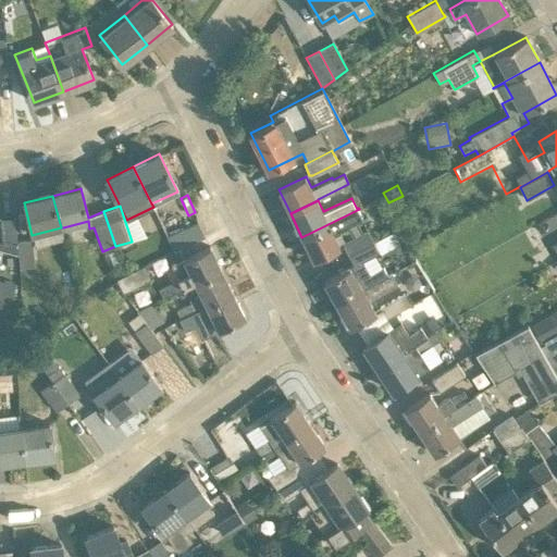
[(359,209),(301,237),(313,261),(341,247),(334,234),(350,226),(349,224),(362,218),(359,209)]
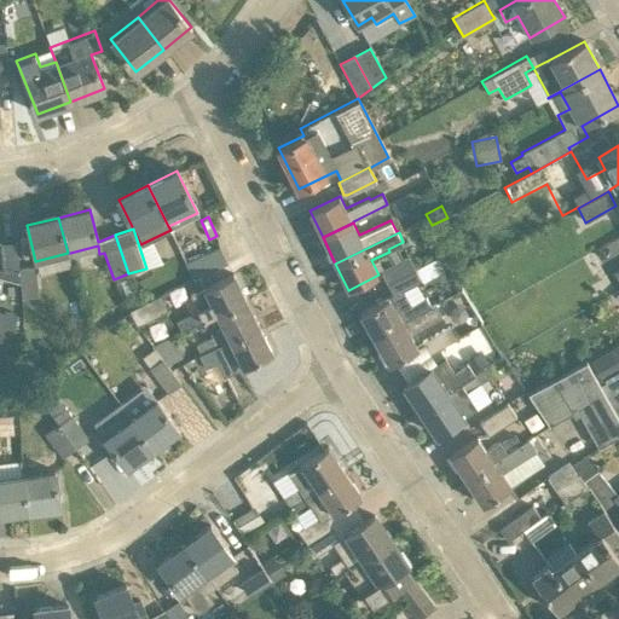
[(18,273),(17,267),(16,242),(0,243),(0,247),(3,267),(0,267),(0,277),(19,282),(18,273)]
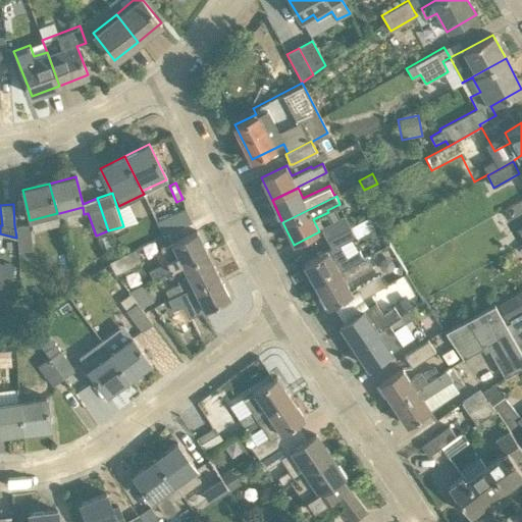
[(192,220),(186,208),(156,222),(162,236),(192,220)]
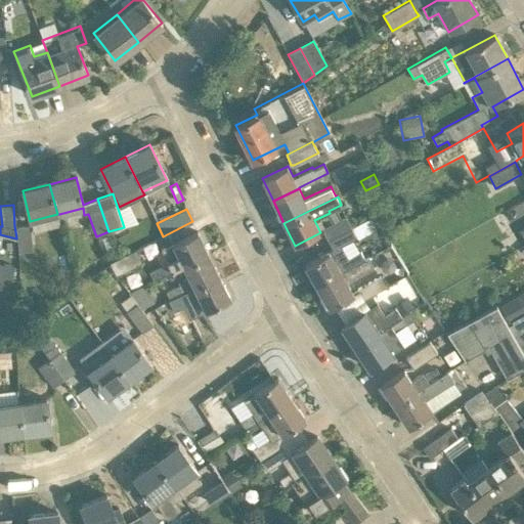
[(329,239),(352,227),(346,214),(322,227),(329,239)]
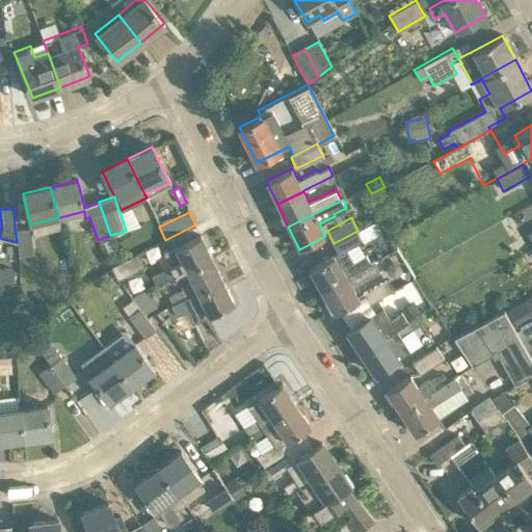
[(15,230),(16,235),(17,242),(18,256),(32,254),(30,229),(15,230)]
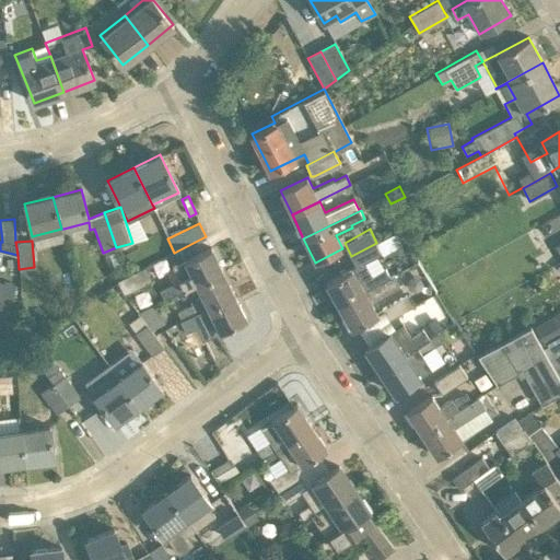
[(391,277),(389,276),(385,268),(372,276),(364,263),(382,254),(376,243),(351,256),(357,266),(326,283),(339,306),(391,277)]
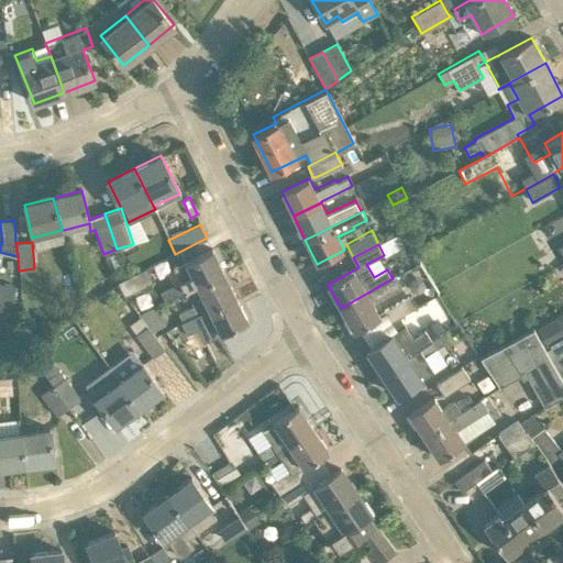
[(197,287),(223,273),(212,250),(173,268),(179,280),(159,290),(165,301),(196,286),(197,287)]
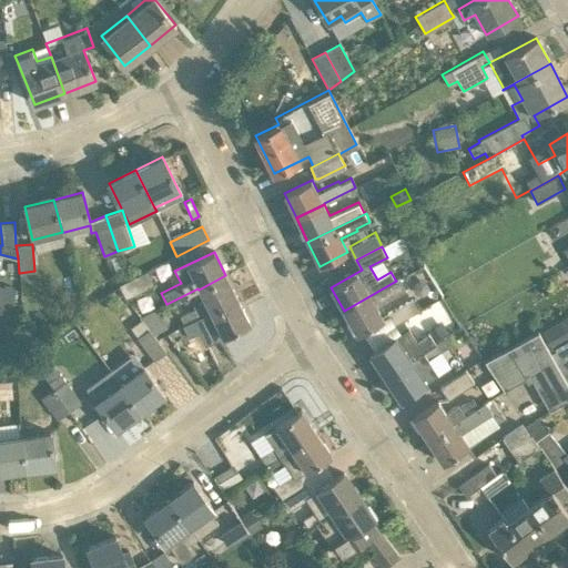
[(146,271),(119,284),(125,297),(153,284),(146,271)]
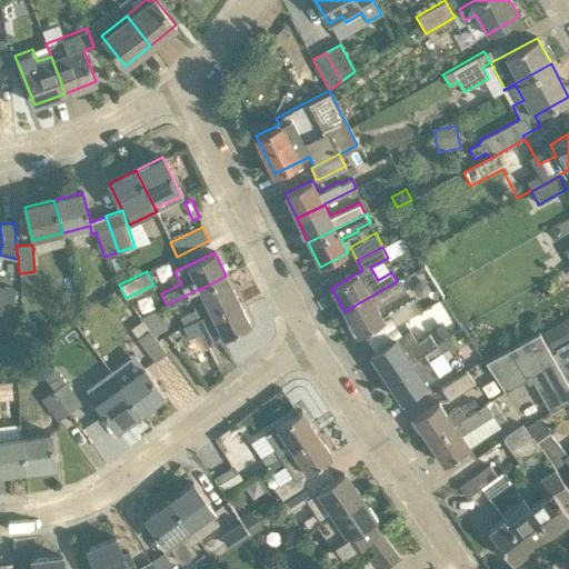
[(180,317),(185,325),(186,327),(238,300),(226,276),(199,290),(205,301),(193,307),(195,309),(180,317)]
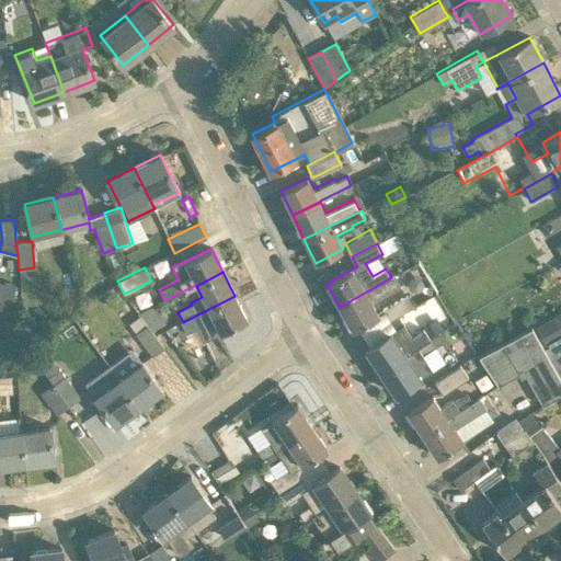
[(391,277),(340,307),(353,330),(380,315),(373,301),(401,285),(400,285),(396,275),(395,274),(390,276),(391,277)]
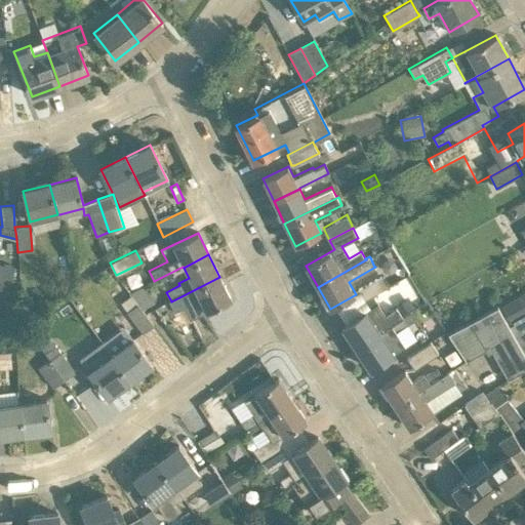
[(171,301),(170,301),(173,309),(174,311),(185,306),(191,318),(205,311),(206,312),(231,299),(219,277),(171,301)]
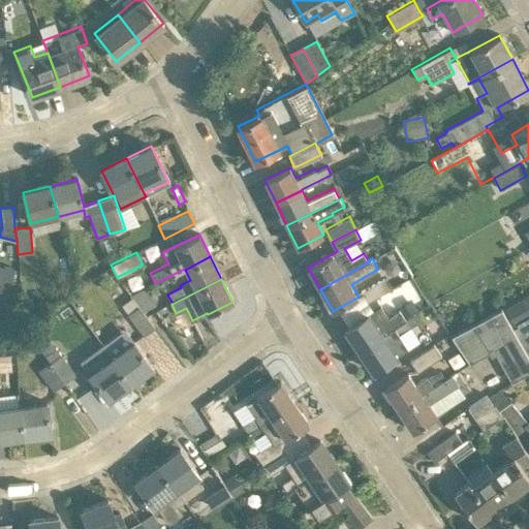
[(383,279),(361,291),(367,302),(389,289),(387,287),(384,281),(383,279)]
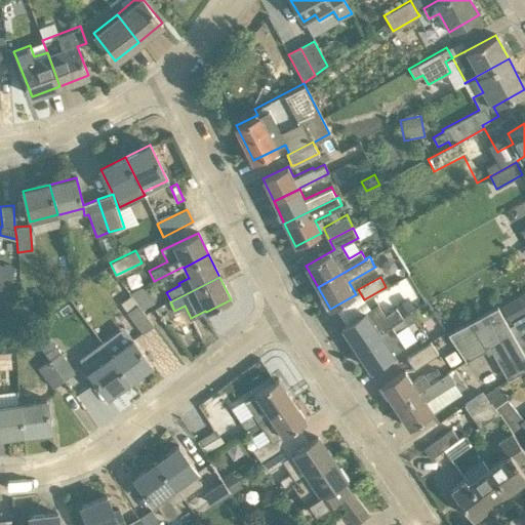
[(142,310),(143,310),(131,295),(121,303),(127,312),(143,332),(153,324),(142,310)]
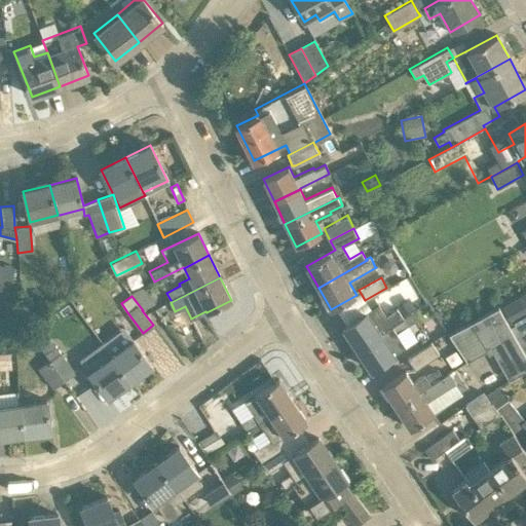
[(510,327),(525,316),(525,307),(520,298),(499,309),(505,318),(510,327)]
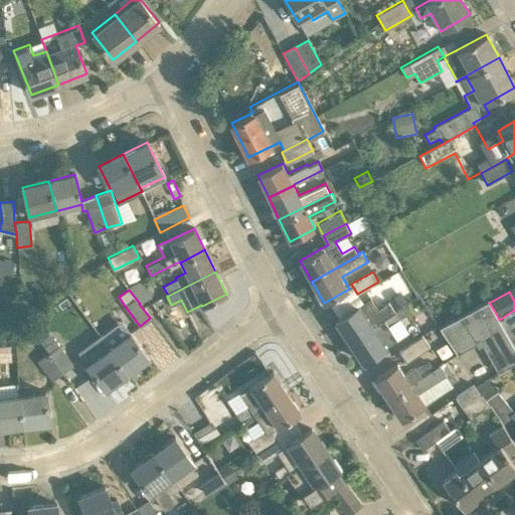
[(390,300),(395,307),(405,300),(400,293),(390,300)]
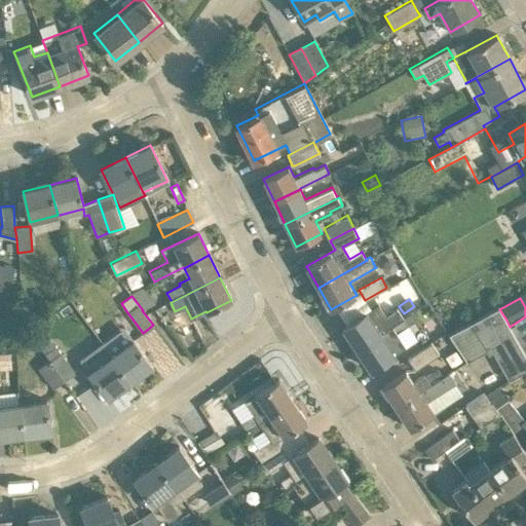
[(357,349),(381,333),(403,318),(398,311),(396,308),(385,315),(378,305),(367,312),(343,329),(357,349)]
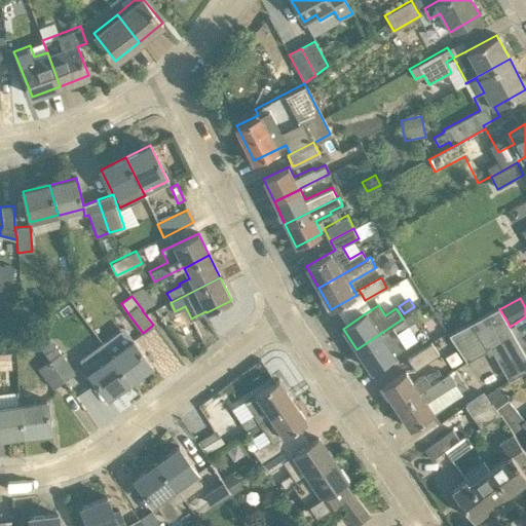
[(525,355),(524,352),(510,327),(499,309),(497,306),(449,335),(466,361),(486,349),(489,354),(493,352),(508,379),(525,368),(525,355)]
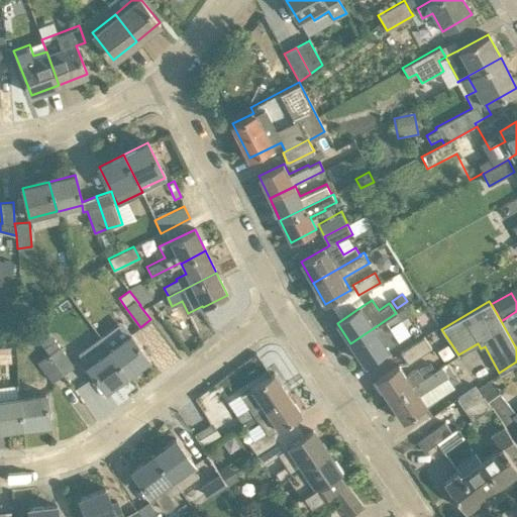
[(404,307),(396,313),(400,319),(408,313),(404,307)]
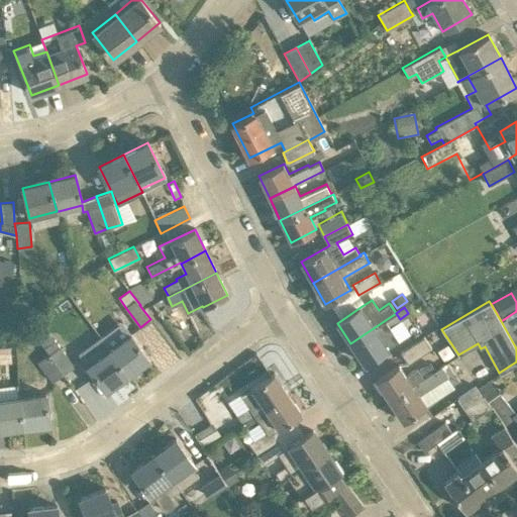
[(516,311),(501,321),(515,346),(516,345),(516,311)]
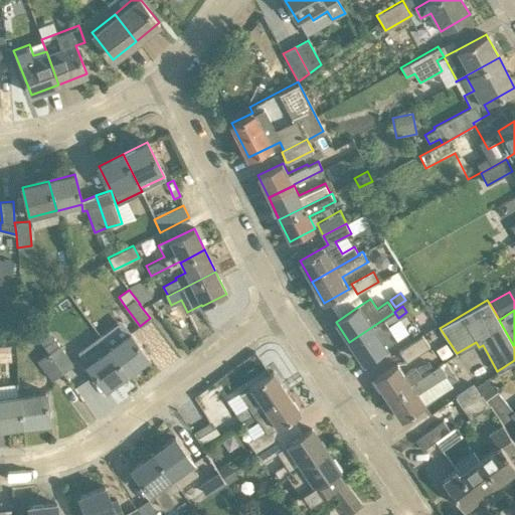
[(387,326),(398,318),(394,312),(373,326),(349,342),(363,362),(396,340),(389,329),(387,326)]
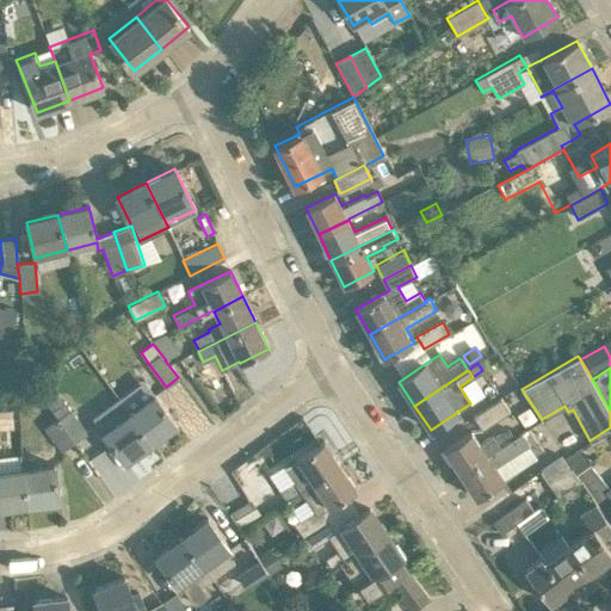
[(177,424),(154,394),(128,413),(150,443),(177,424)]
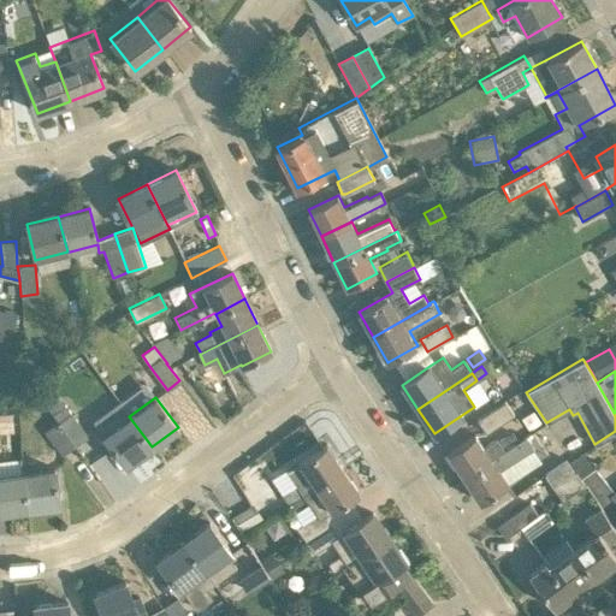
[(504,401),(477,419),(486,432),(513,415),(504,401)]
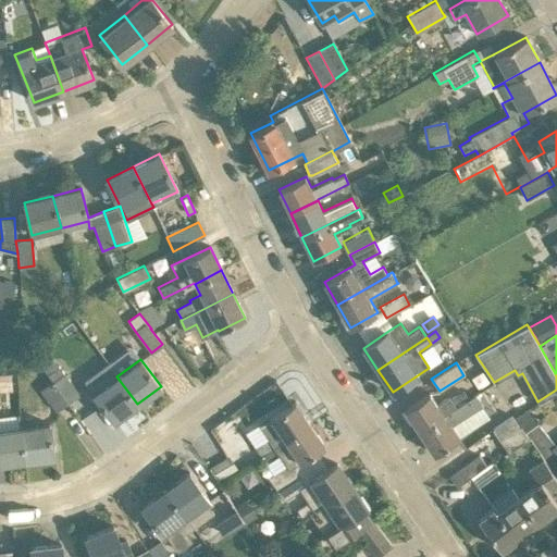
[(113,421),(137,404),(116,376),(108,363),(84,381),(113,421)]
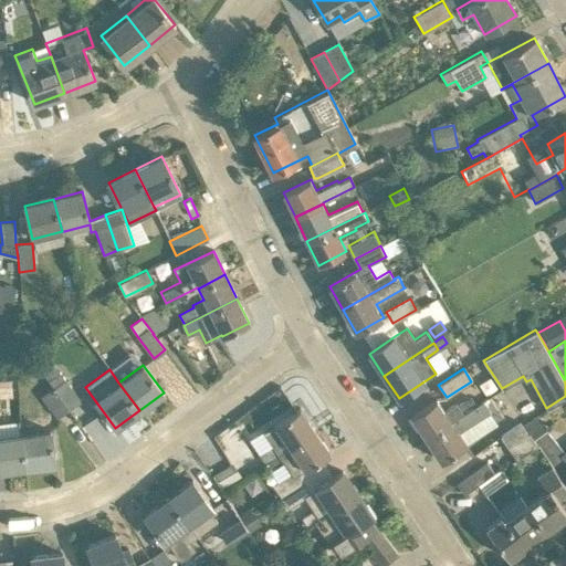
[(52,388),(70,410),(81,401),(64,379),(65,378),(60,371),(49,380),(54,387),(52,388)]
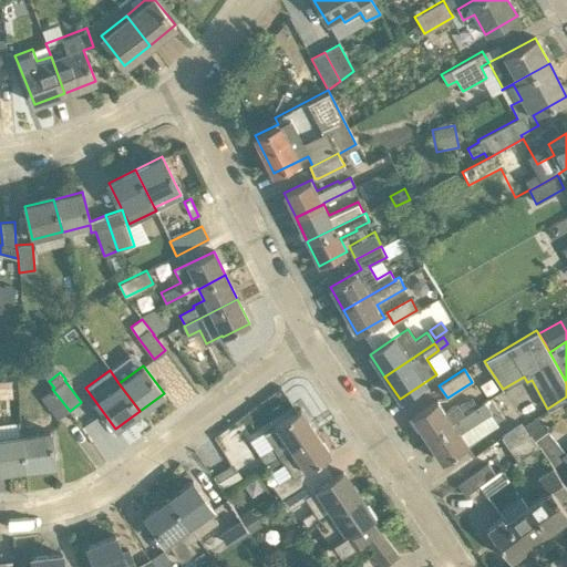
[(58,420),(70,411),(52,389),(41,398),(58,420)]
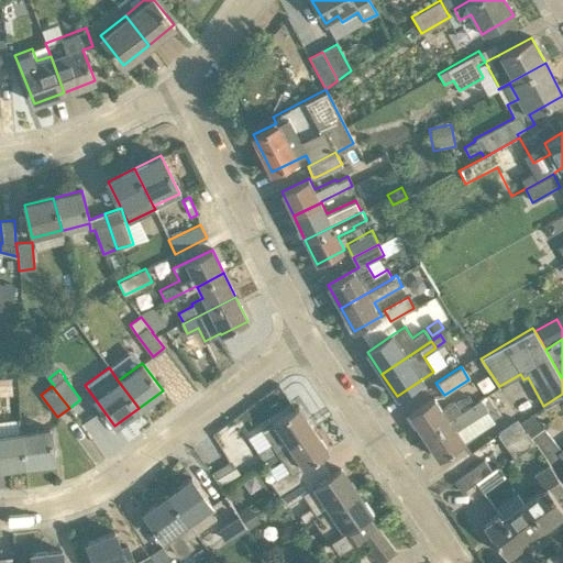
[(475,403),(474,403),(470,395),(455,404),(453,400),(443,408),(434,397),(409,415),(424,437),(475,403)]
